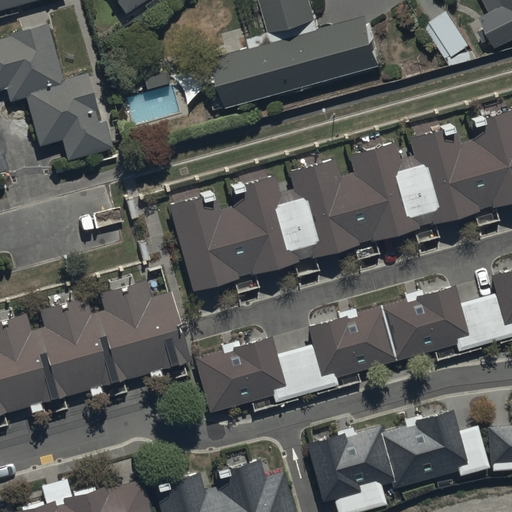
[(0,0),(0,12),(45,0),(0,0)]
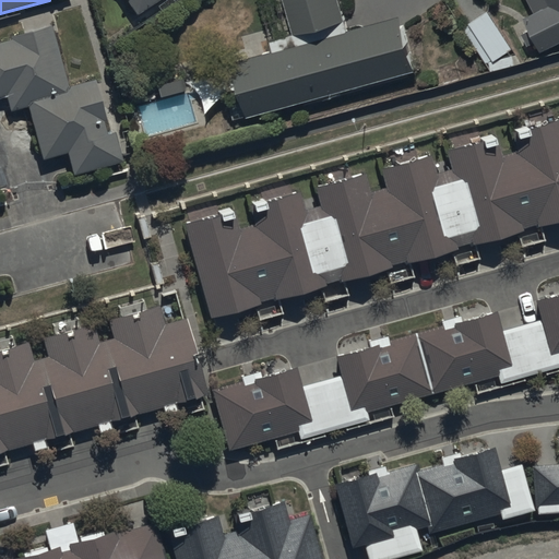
[(125,0),(134,15),(159,0),(125,0)]
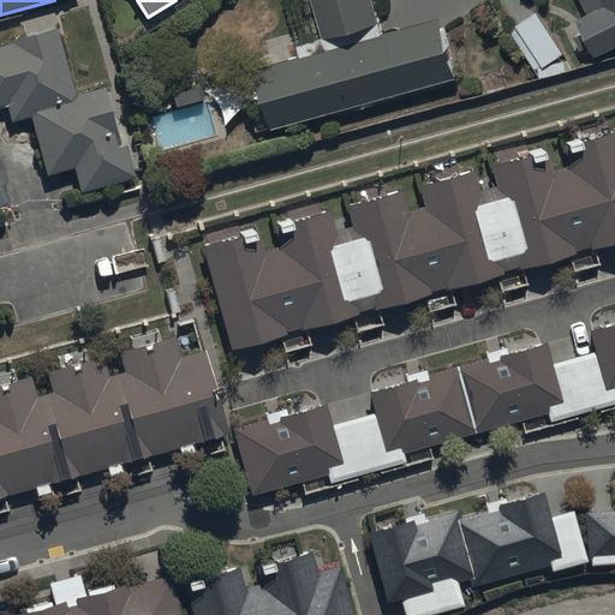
[(258,72),(274,130),(459,79),(442,19),(383,35),(372,0),(312,0),(323,39),(298,45),(303,60),(258,72)]
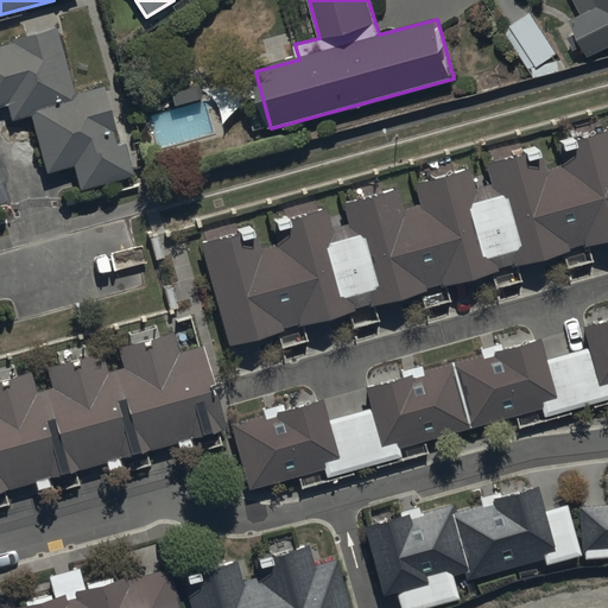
[(584,46),(590,58),(607,49),(607,0),(576,0),(584,16),(572,23),(578,35),(570,39),(576,51),(584,46)]
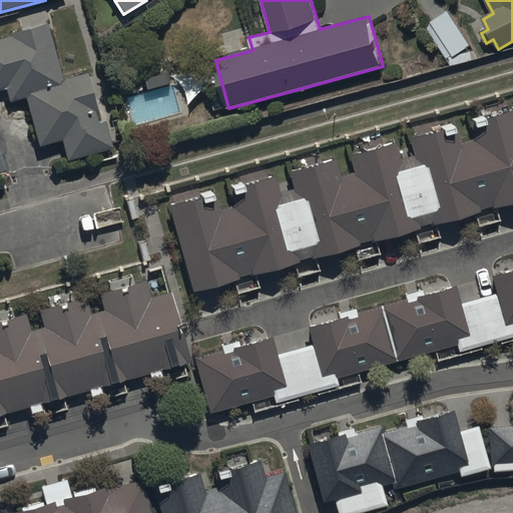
[(471,46),(448,12),(442,16),(436,6),(428,11),(434,21),(426,26),(449,61),(471,46)]
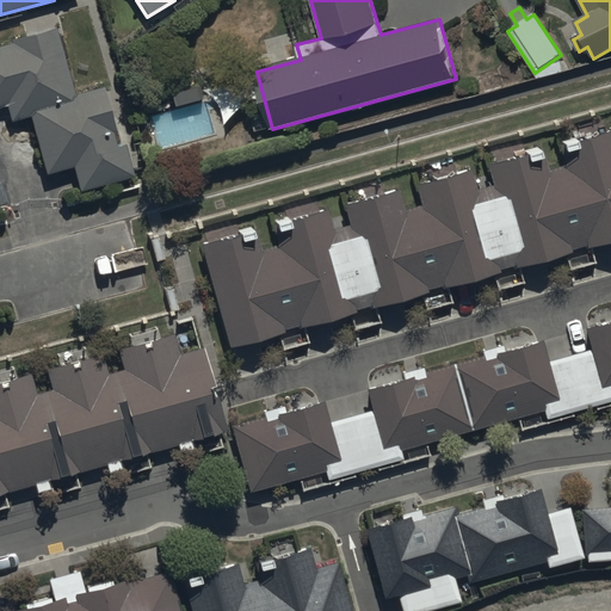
[(11,47),(0,48),(0,107),(6,106),(11,124),(31,118),(47,177),(74,170),(80,193),(134,179),(125,146),(118,147),(103,90),(74,97),(56,30),(10,43),(11,47)]
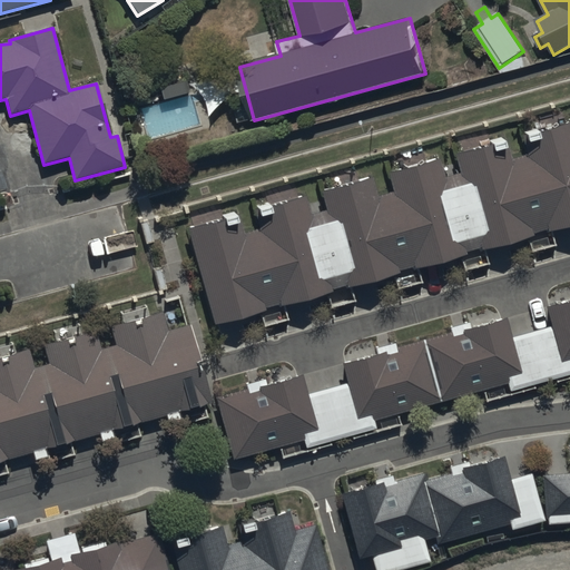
[(188,232),(215,326),(569,225),(569,124),(536,134),(534,129),(521,133),(528,156),(511,161),(504,137),(488,141),(489,146),(453,156),(458,175),(443,179),(438,159),(386,174),(392,193),(376,196),(371,178),(320,194),(325,213),(311,217),(304,196),(268,206),(268,203),(254,207),(261,231),(244,235),(237,212),(222,215),(224,222),(188,232)]
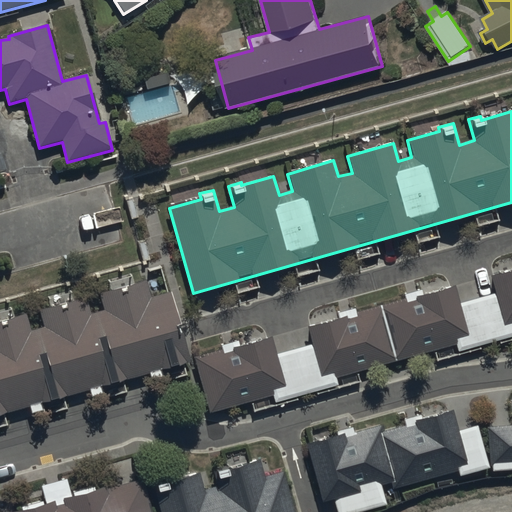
[(194,359),(209,414),(272,396),(274,404),(339,387),(336,379),(455,346),(457,353),(511,337),(511,271),(489,278),(493,294),(459,304),(454,286),(423,295),(422,291),(402,297),(403,300),(354,314),(353,309),(335,314),(337,320),(306,328),(311,346),(275,356),(271,340),(240,348),(239,342),(219,348),(220,352),(194,359)]
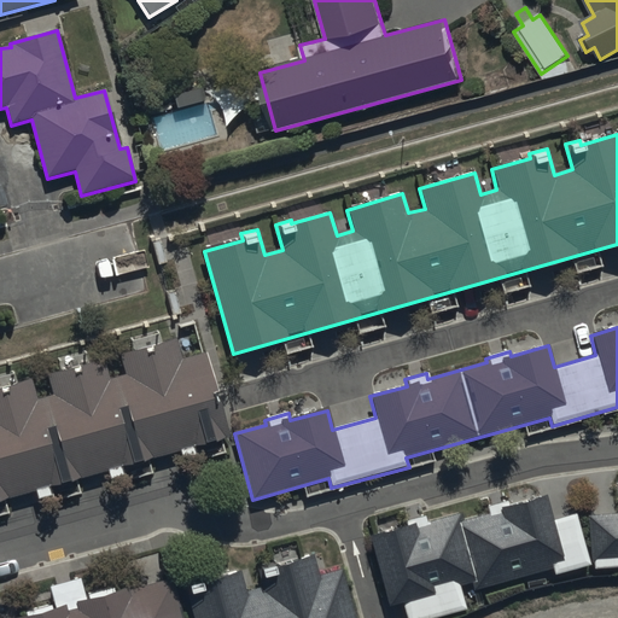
[(0,502),(36,493),(38,500),(51,497),(48,489),(109,472),(111,481),(124,477),(122,468),(180,453),(182,461),(197,458),(194,449),(228,439),(204,353),(181,360),(176,340),(120,356),(126,377),(110,380),(104,359),(47,375),(53,396),(35,401),(30,383),(0,391),(0,502)]
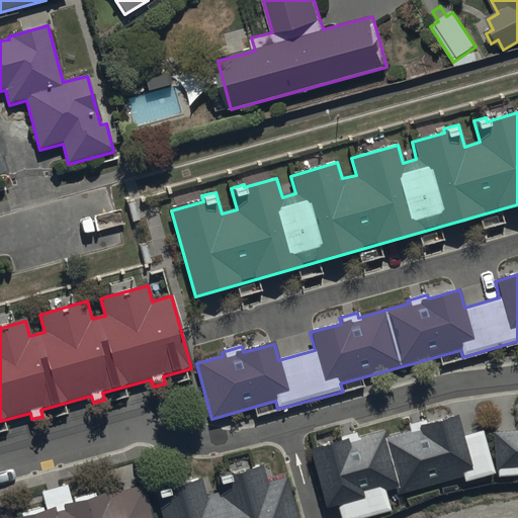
[(336,506),(339,517),(369,517),(392,512),(385,493),(396,490),(397,497),(462,479),(463,484),(495,476),(483,431),(463,437),(457,417),(427,425),(425,420),(407,425),(409,433),(386,439),(384,430),(358,437),(357,433),(339,438),(340,442),(310,450),(325,509),(336,506)]
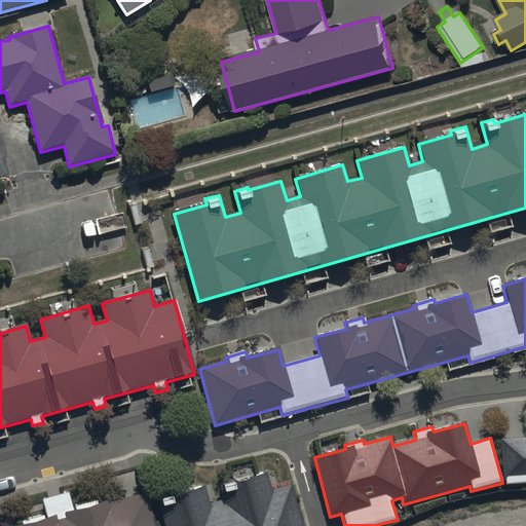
[(525,484),(525,439),(501,441),(504,486),(525,484)]
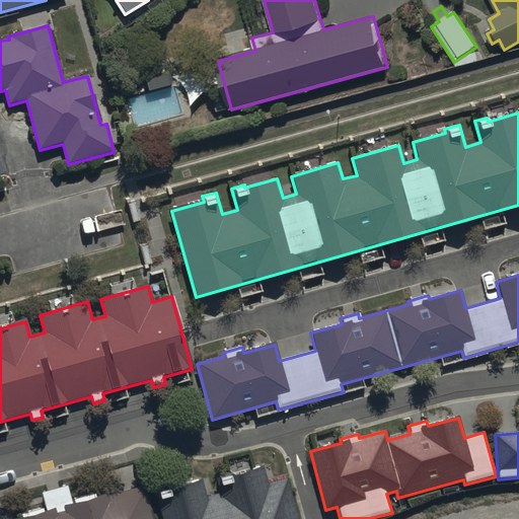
[(153,498),(159,518),(297,518),(285,478),(268,485),(263,469),(231,478),(230,473),(215,477),(220,494),(208,498),(203,483),(153,498)]
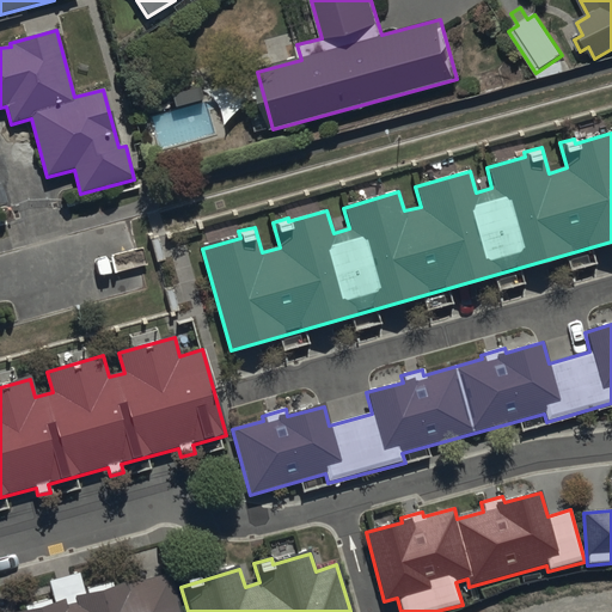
[(182,611),(172,575),(129,587),(128,583),(112,587),(110,581),(84,588),(80,575),(48,583),(53,599),(23,607),(24,611),(182,611)]
